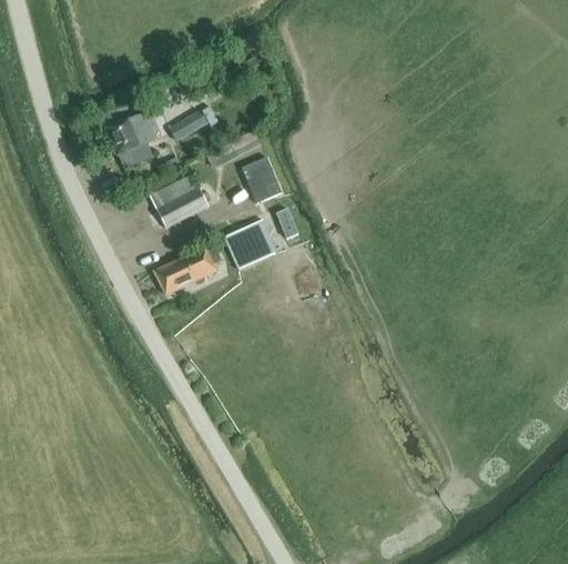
[(206,121),(199,108),(169,126),(176,139),(206,121)]
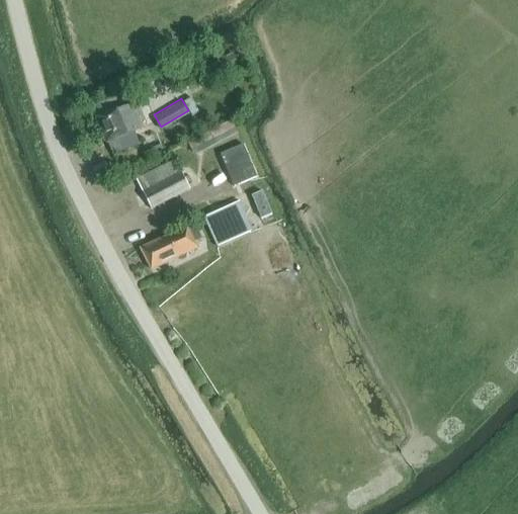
[(99,100),(91,104),(96,115),(104,111),(99,100)]
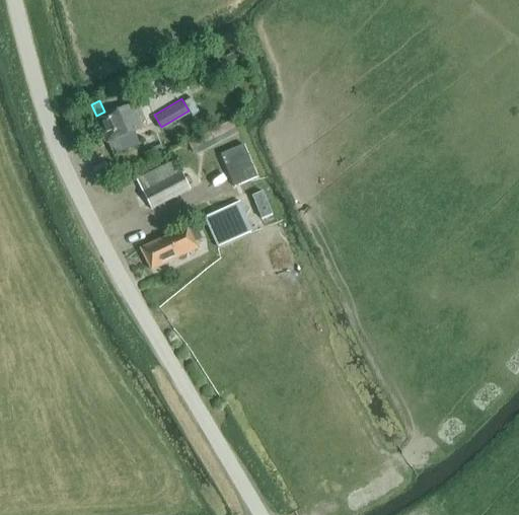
[(142,126),(133,101),(125,104),(124,104),(117,107),(117,106),(96,116),(106,141),(110,151),(138,141),(134,129),(142,126)]
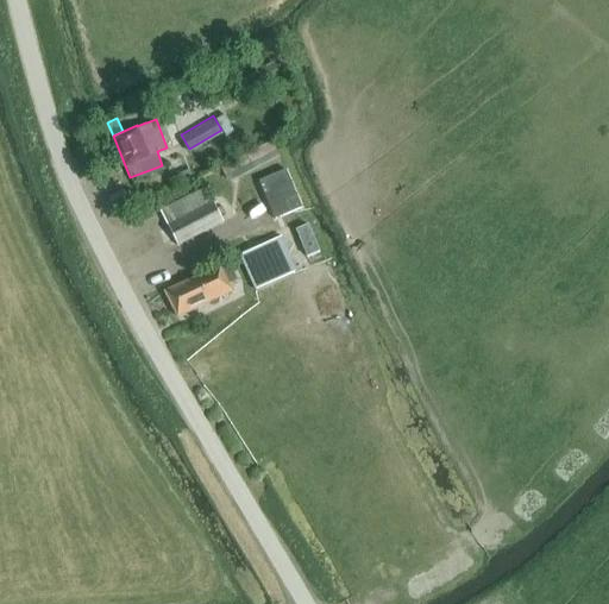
[(255,159),(280,148),(275,138),(250,150),(255,159)]
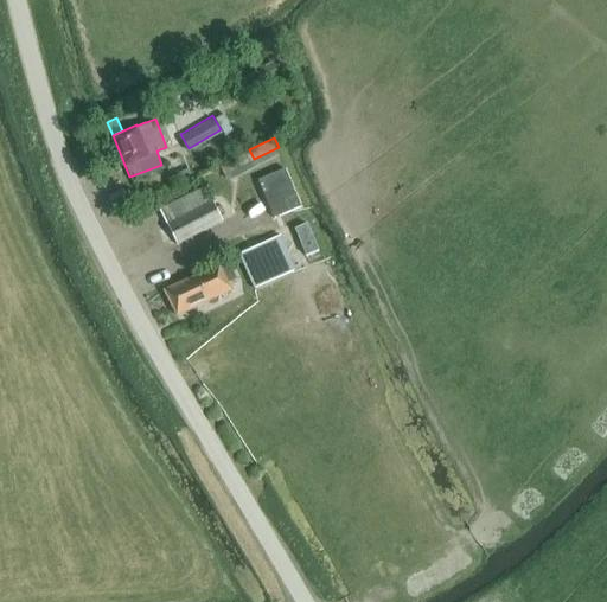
[(177,181),(191,175),(186,166),(173,172),(177,181)]
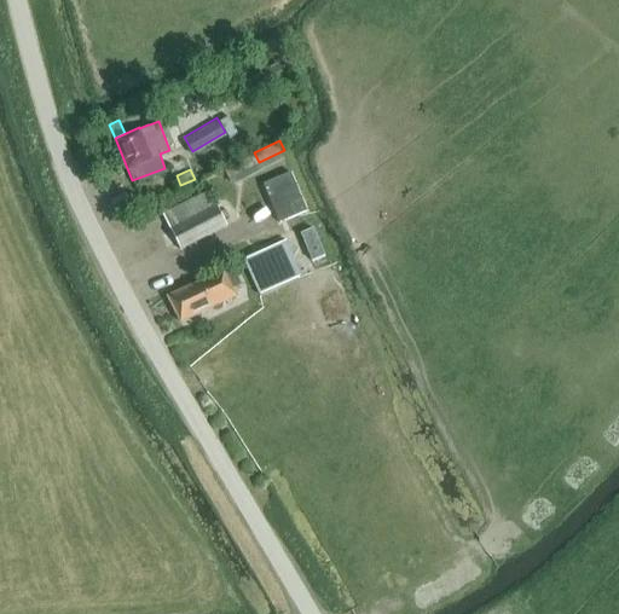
[(209,189),(187,200),(186,201),(163,213),(180,247),(227,224),(209,189)]
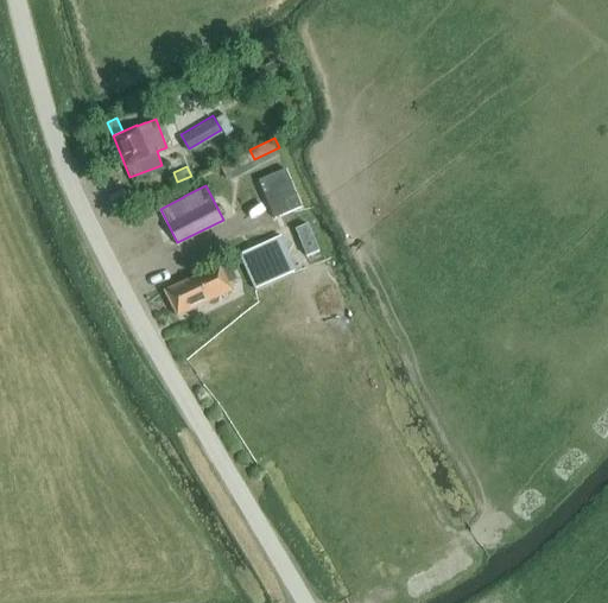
[(164,207),(183,197),(178,190),(160,200),(164,207)]
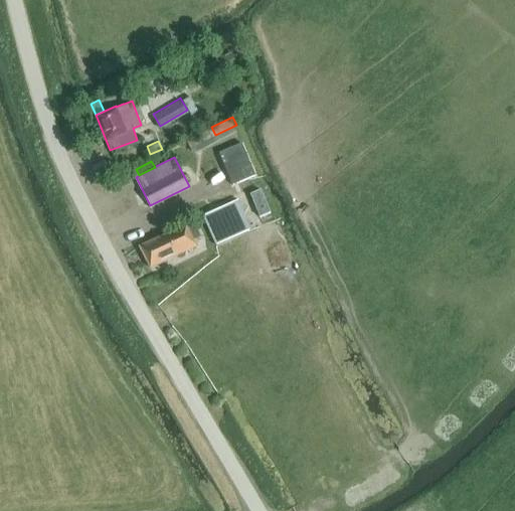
[(216,241),(249,227),(239,199),(204,212),(216,241)]
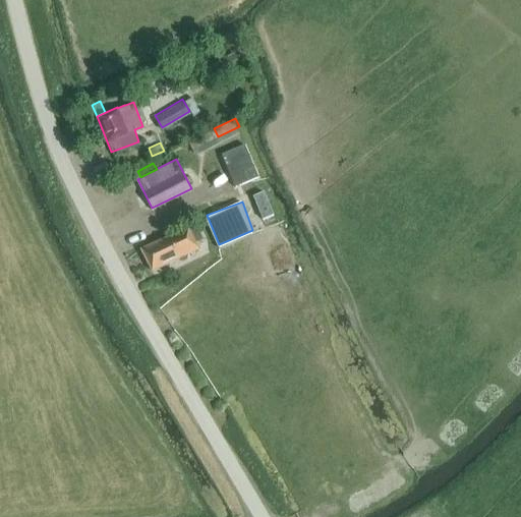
[(197,247),(194,241),(203,237),(194,220),(186,224),(187,226),(181,229),(181,230),(141,248),(152,269),(197,247)]
